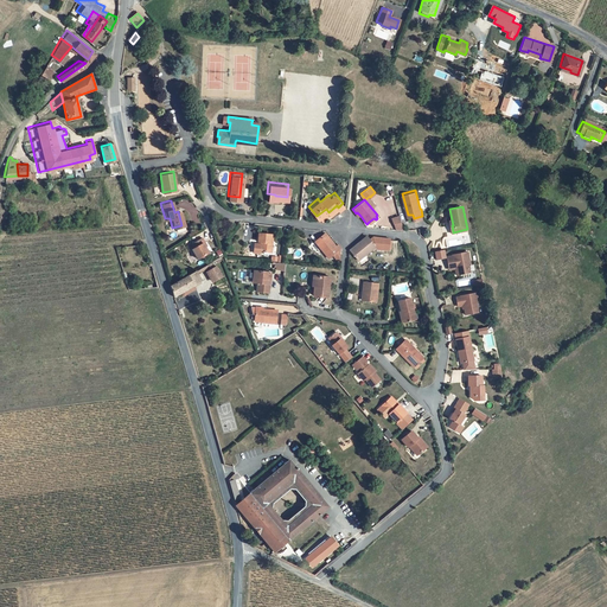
[(400,218),(397,211),(391,213),(395,225),(403,227),(400,218)]
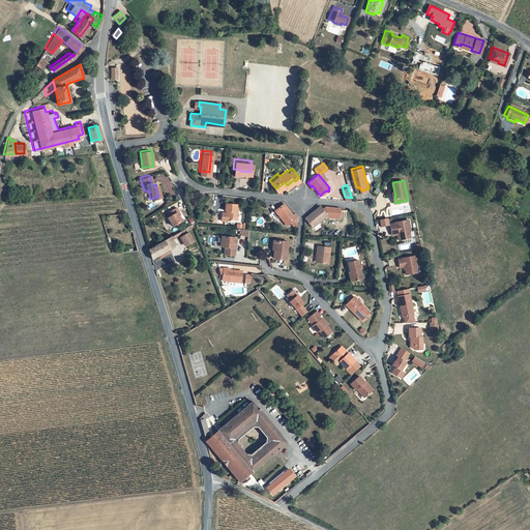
[(224,200),(224,207),(226,207),(226,209),(225,214),(235,216),(236,208),(235,208),(235,201),(224,200)]
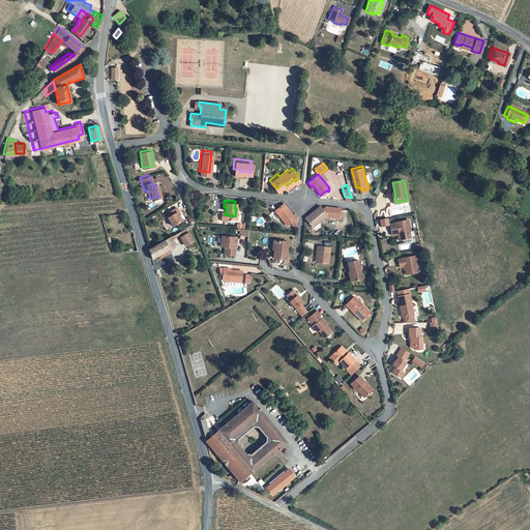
[(294,227),(296,227),(296,223),(293,218),(297,215),(294,212),(293,213),(283,202),(274,209),(284,222),(285,221),(287,224),(290,222),(294,227)]
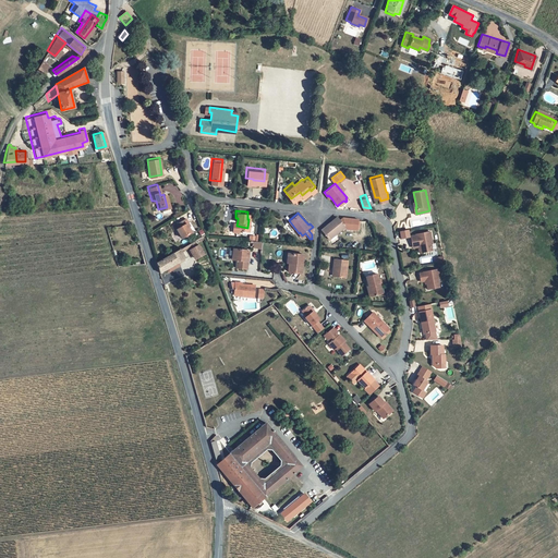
[(186,220),(184,217),(174,221),(177,226),(174,227),(180,235),(190,230),(185,221),(186,220)]
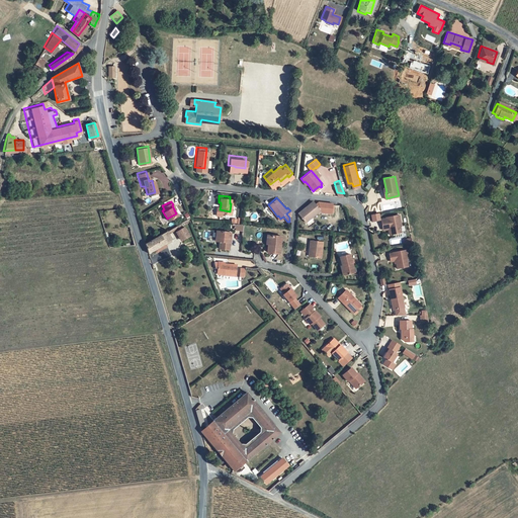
[(332,212),(332,203),(318,202),(315,204),(313,201),(298,213),(306,222),(320,210),(321,212),(332,212)]
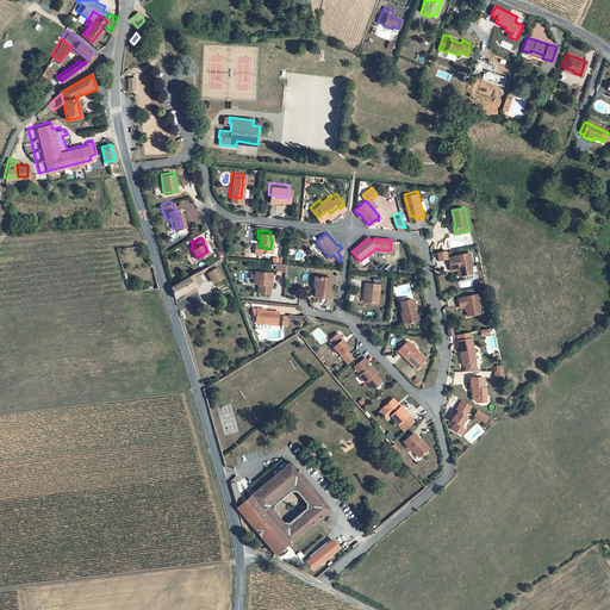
[(456,256),(450,257),(453,265),(458,263),(459,268),(461,275),(474,273),(473,265),(474,263),(472,251),(456,255),(456,256)]
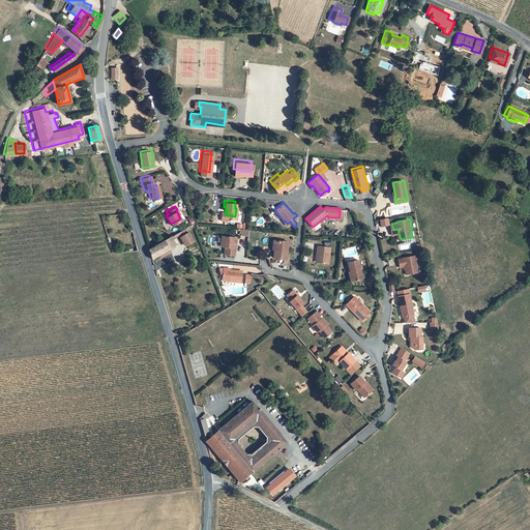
[(178,231),(179,233),(180,235),(179,236),(185,245),(193,241),(186,232),(185,232),(183,228),(178,231)]
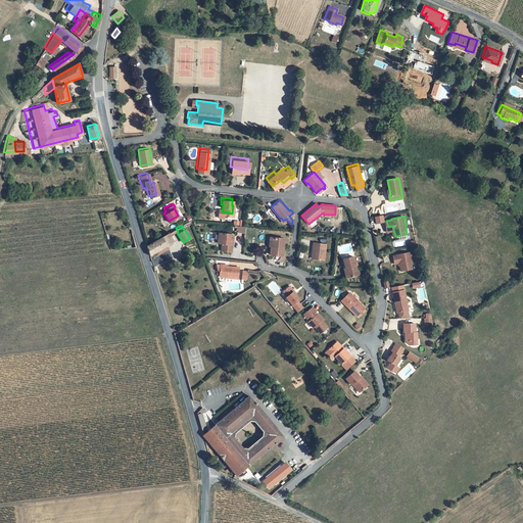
[(230,230),(216,228),(215,236),(220,236),(219,240),(218,246),(228,248),(230,230)]
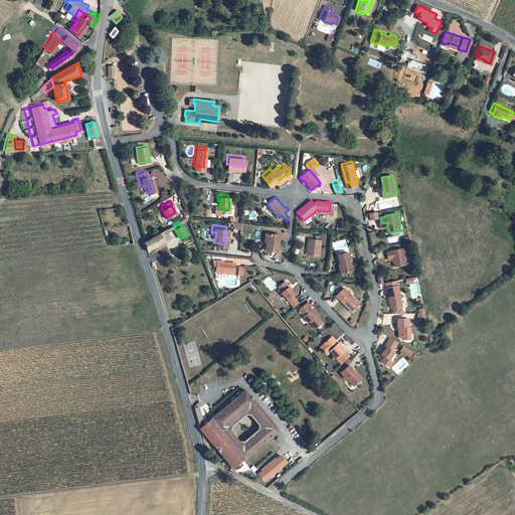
[(165,231),(164,229),(142,241),(145,251),(169,237),(165,231)]
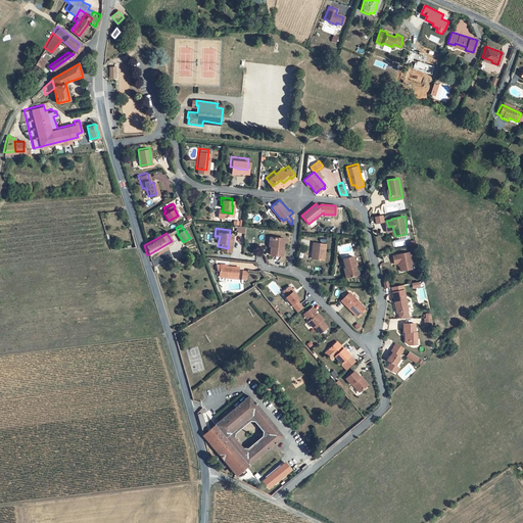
[(272,233),(271,242),(270,250),(282,251),(284,235),(272,233)]
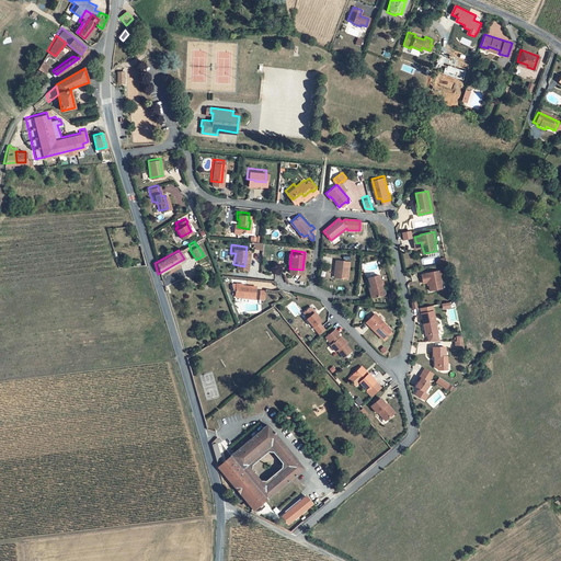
[(348,259),(334,258),(333,266),(335,266),(334,275),(346,276),(348,259)]
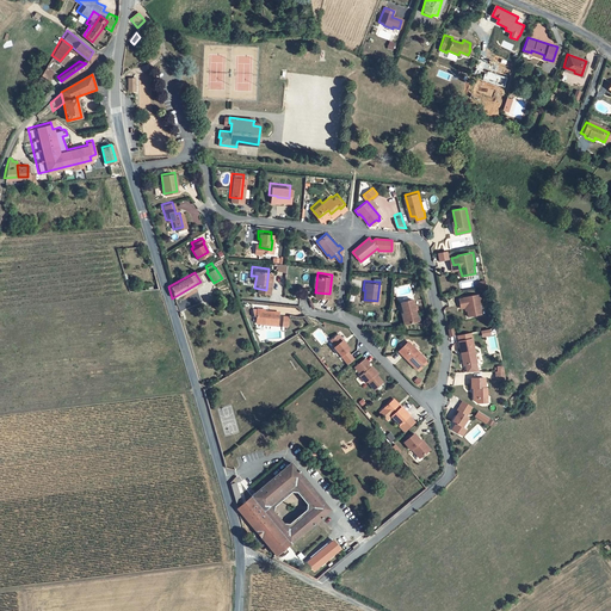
[(483,303),(481,294),(466,296),(466,297),(461,298),(463,306),(468,304),(470,315),(483,313),(481,304),(483,303)]
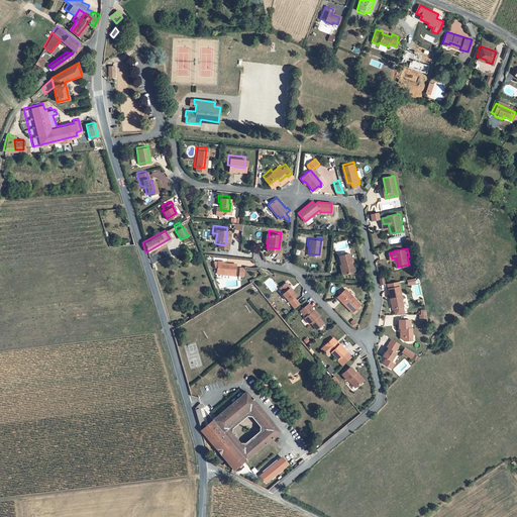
[(350,250),(340,253),(342,262),(343,262),(345,271),(355,269),(350,250)]
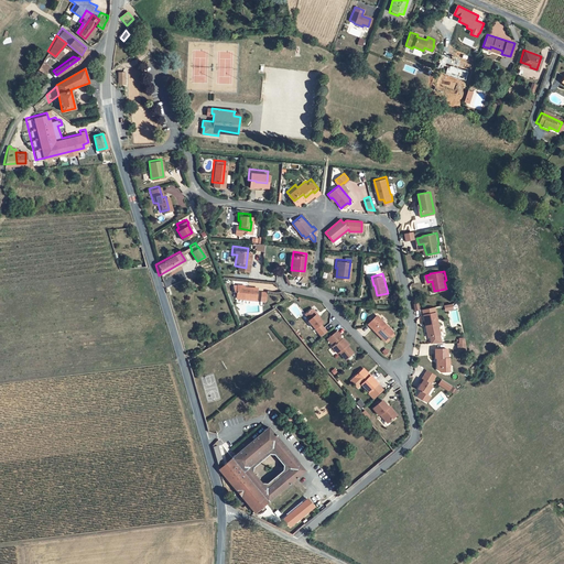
[(252,296),(255,285),(241,283),(241,282),(235,282),(232,294),(252,296)]
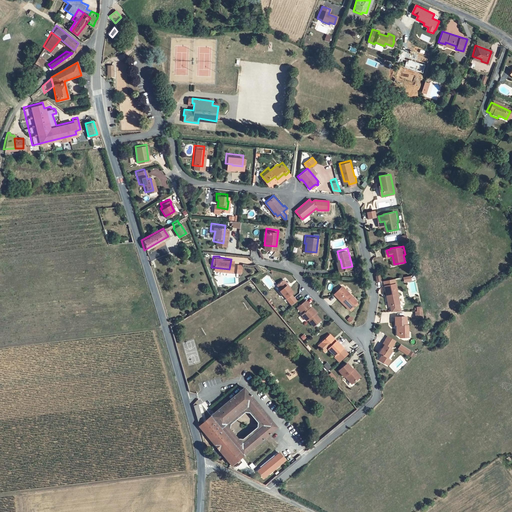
[(289,295),(291,293),(285,286),(286,285),(281,280),(275,285),(279,290),(278,291),(287,302),(291,298),(289,295)]
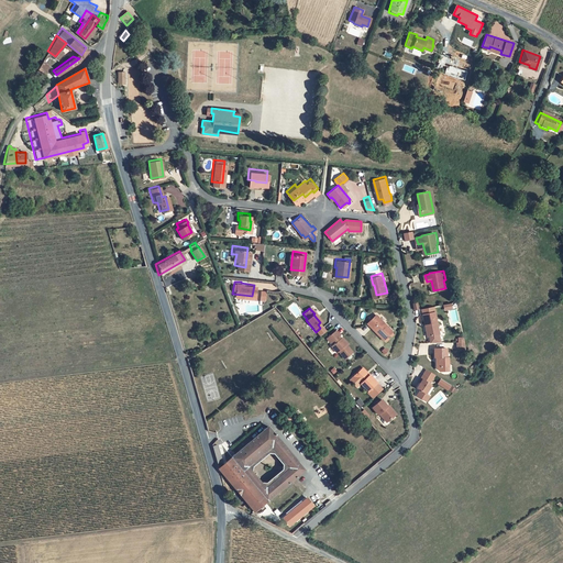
[(427,323),(428,323),(429,330),(430,334),(431,334),(440,332),(441,332),(437,311),(424,313),(427,323)]
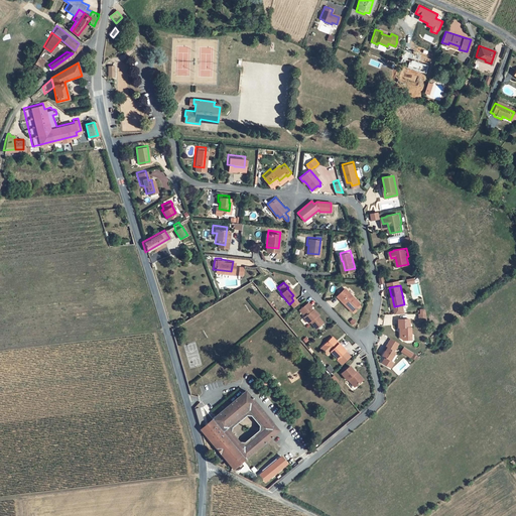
[(352,310),(360,302),(345,287),(337,295),(342,299),(343,298),(347,303),(346,304),(352,310)]
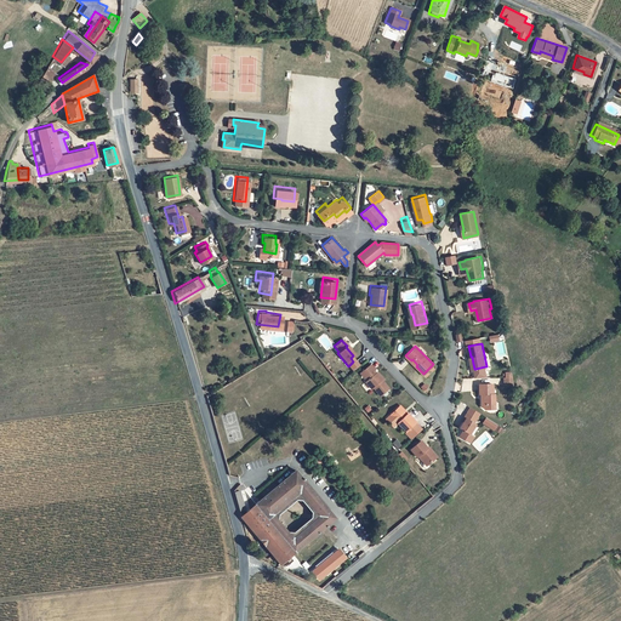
[(372,370),(369,365),(360,371),(364,377),(366,376),(368,379),(363,383),(369,389),(371,388),(377,397),(386,389),(380,382),(381,381),(377,376),(376,377),(371,371),(372,370)]
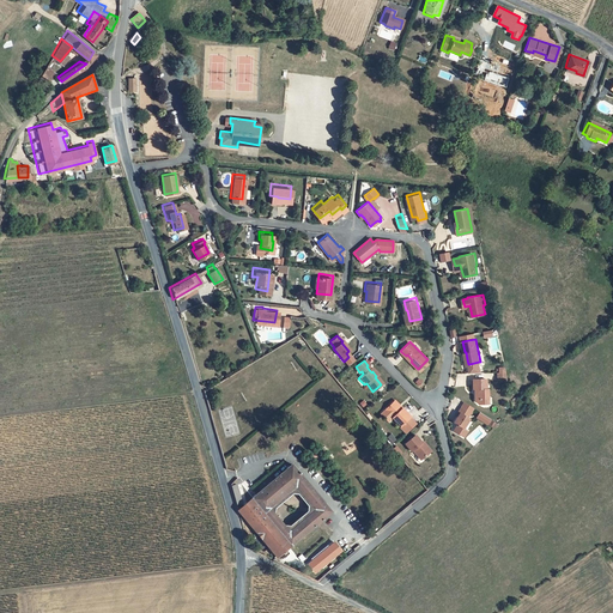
[(489,382),(489,377),(475,377),(477,386),(479,386),(479,392),(478,390),(478,398),(481,401),(487,401),(487,395),(491,395),(491,387),(487,387),(487,382),(489,382)]
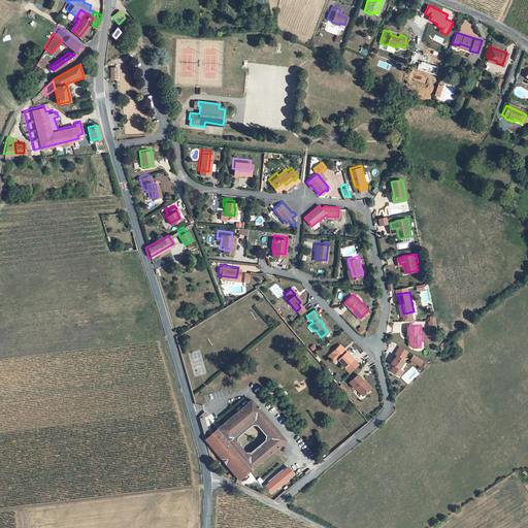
[(401,345),(398,351),(406,356),(408,351),(401,345)]
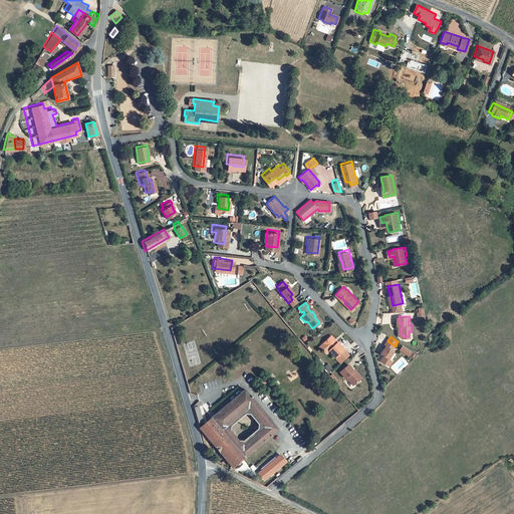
[(334,358),(343,350),(336,343),(335,344),(328,337),(321,344),(328,351),(334,358)]
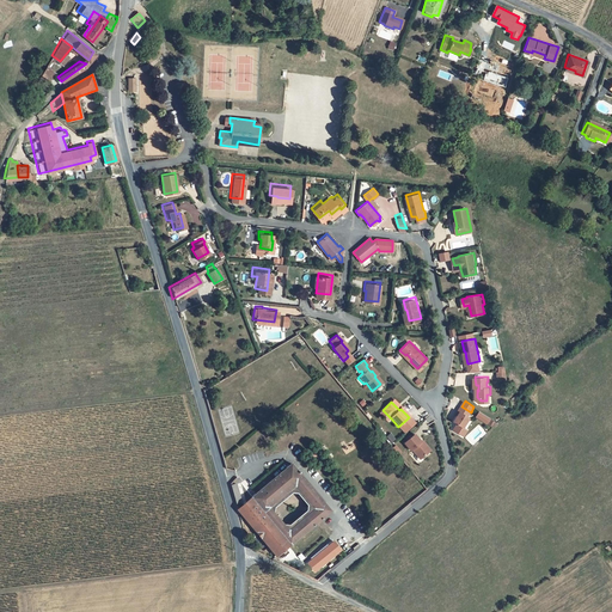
[(467,416),(471,412),(461,407),(459,410),(460,411),(454,421),(458,423),(464,427),(470,417),(467,416)]
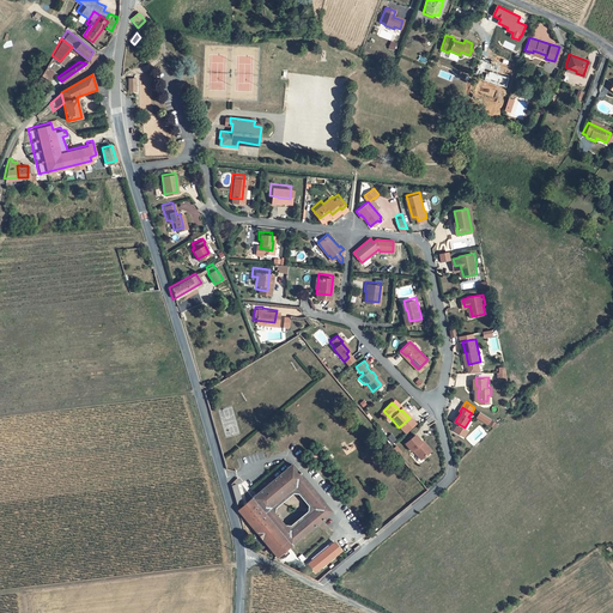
[(392,419),(383,411),(380,414),(387,423),(392,419)]
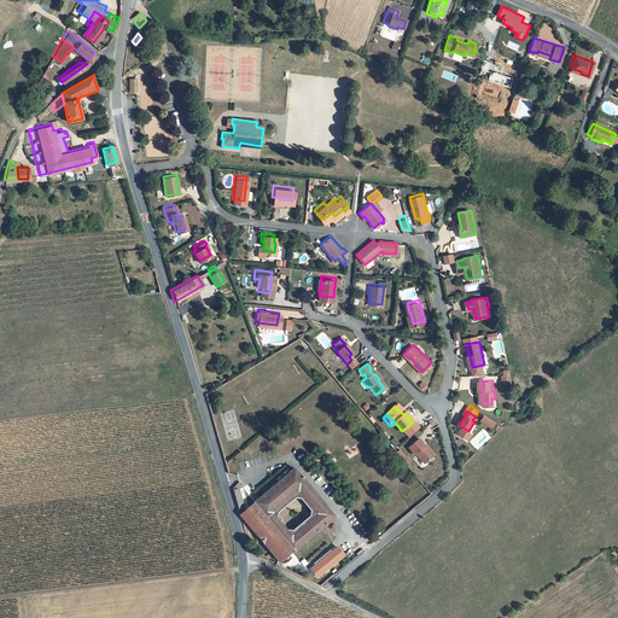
[(481,421),(491,429),(495,423),(484,415),(481,421)]
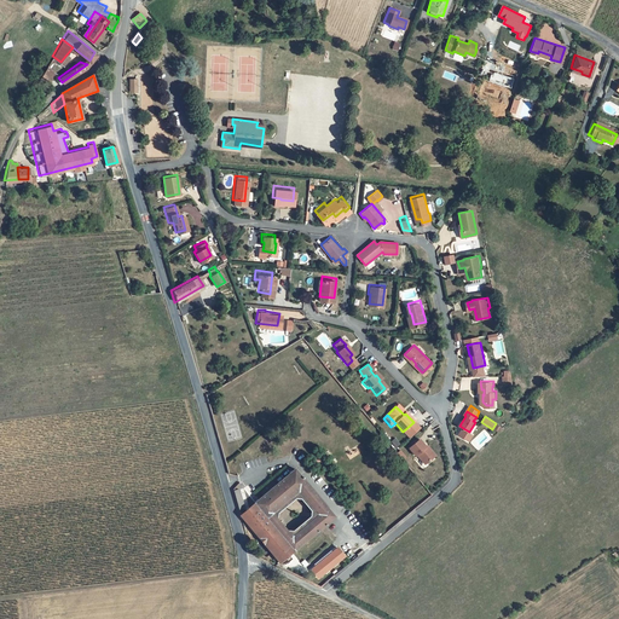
[(469,432),(463,428),(460,434),(469,440),(473,434),(469,432)]
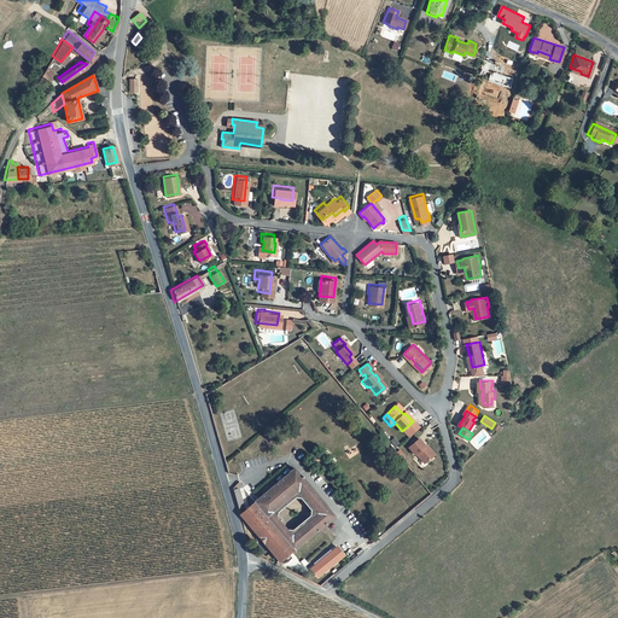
[(414,456),(423,466),(431,459),(426,454),(427,453),(424,448),(417,441),(407,449),(413,458),(414,456)]
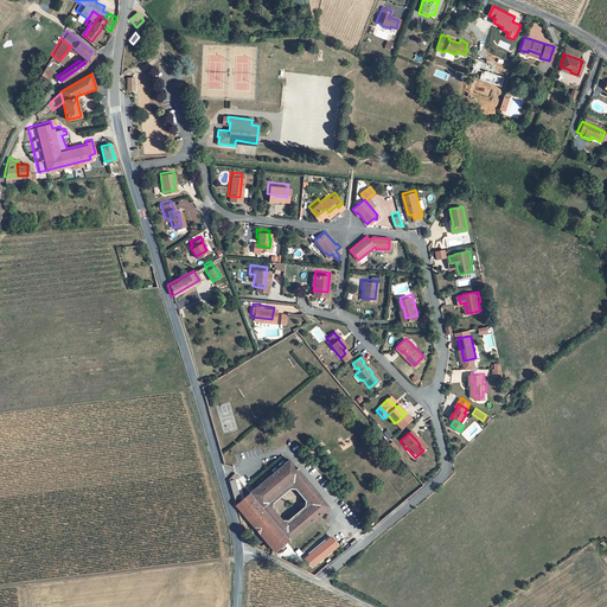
[(260,550),(270,556),(327,506),(288,460),(269,475),(257,486),(235,504),(241,524),(246,519),(266,544),(260,550)]
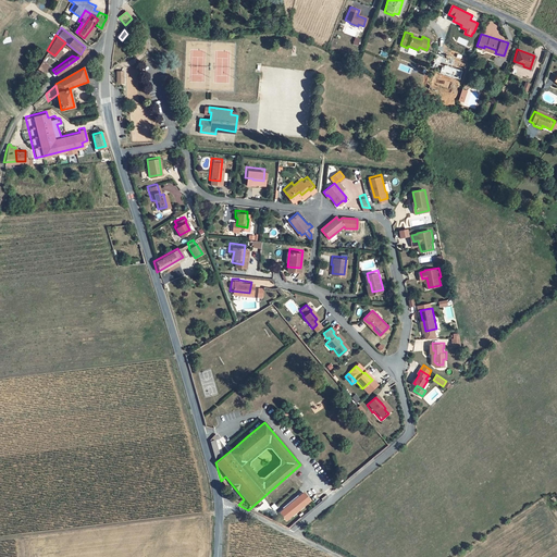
[(233,442),(236,446),(247,436),(244,433),(233,442)]
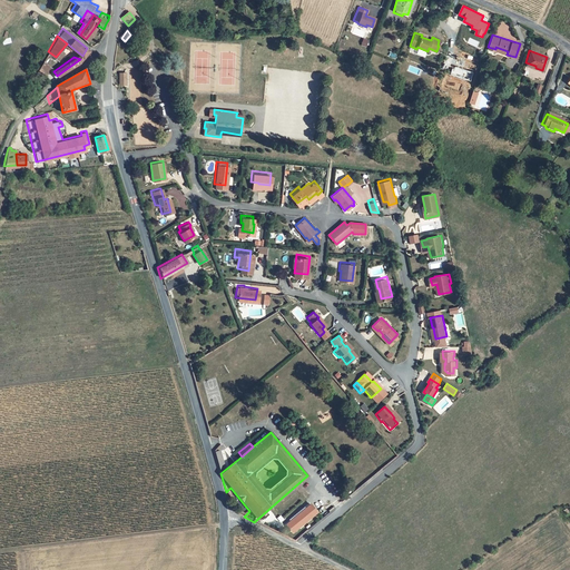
[(217,452),(212,453),(217,470),(222,468),(217,452)]
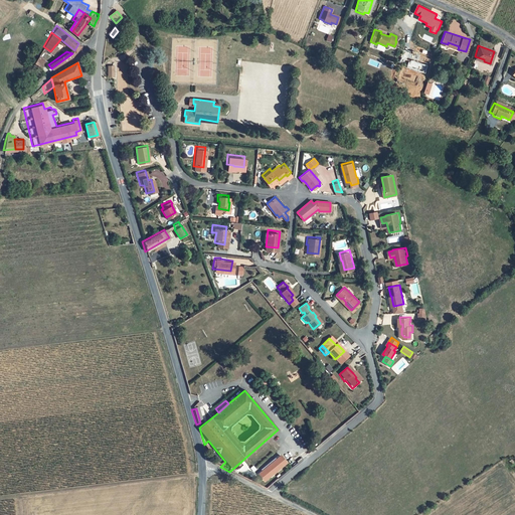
[(284,465),(277,458),(259,474),(265,482),(284,465)]
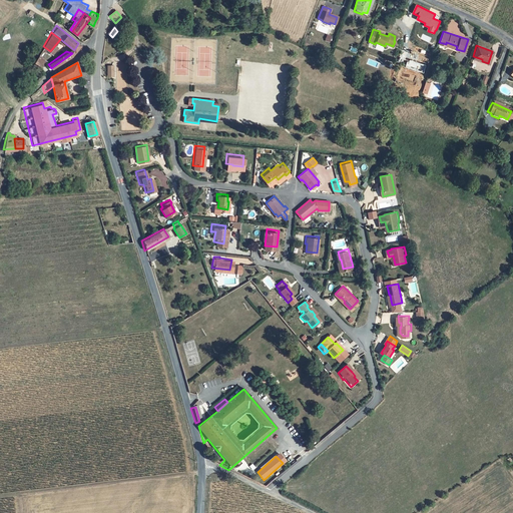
[(254,475),(262,482),(264,480),(258,472),(254,475)]
